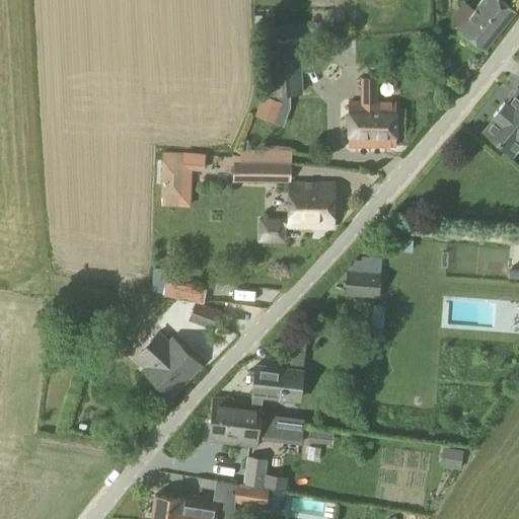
[(480,0),(457,29),(484,50),(513,12),(497,0),(480,0)]
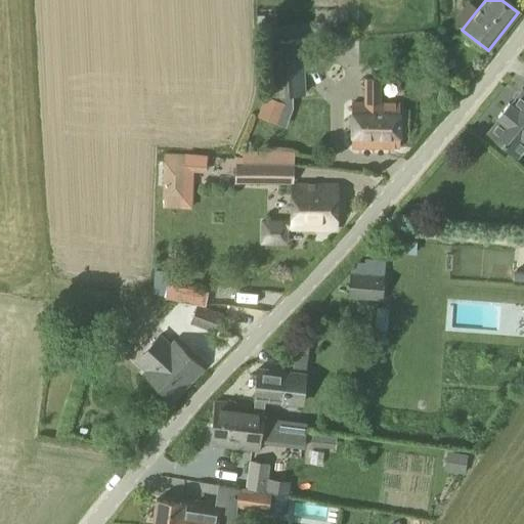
[(268,19),(271,96),(305,94),(303,43),(282,44),(281,18),(268,19)]
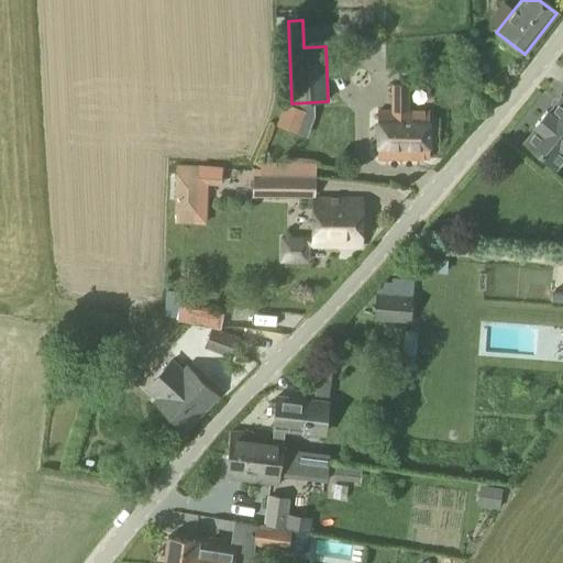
[(376,158),(427,159),(428,111),(407,111),(407,99),(405,99),(405,86),(390,86),(390,111),(376,111),(376,158)]
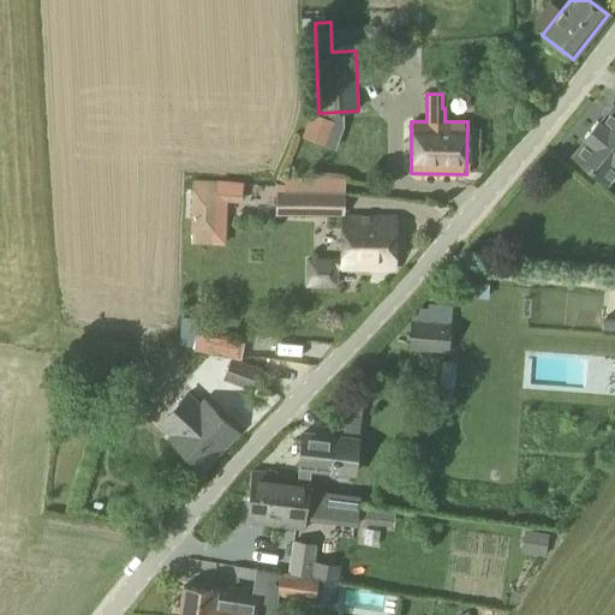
[(573,159),(605,184),(614,172),(614,109),(613,108),(573,159)]
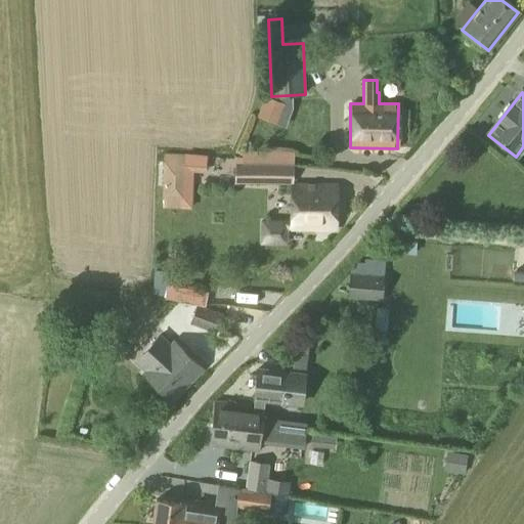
[(257,119),(273,125),(281,105),(264,99),(257,119)]
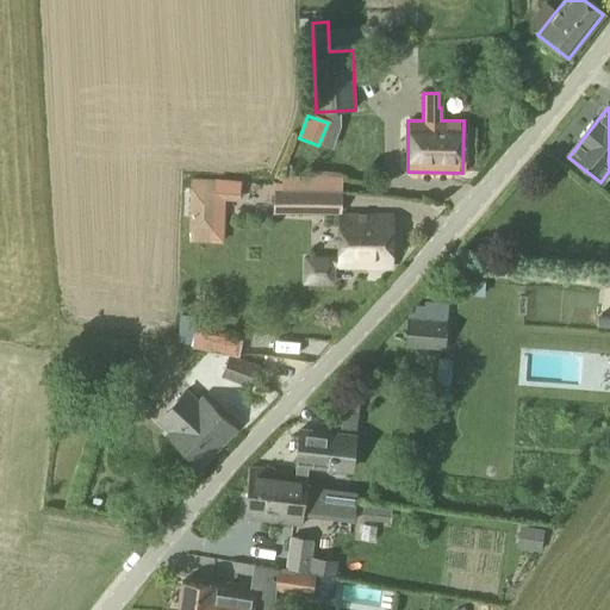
[(187,236),(213,237),(216,191),(190,190),(187,236)]
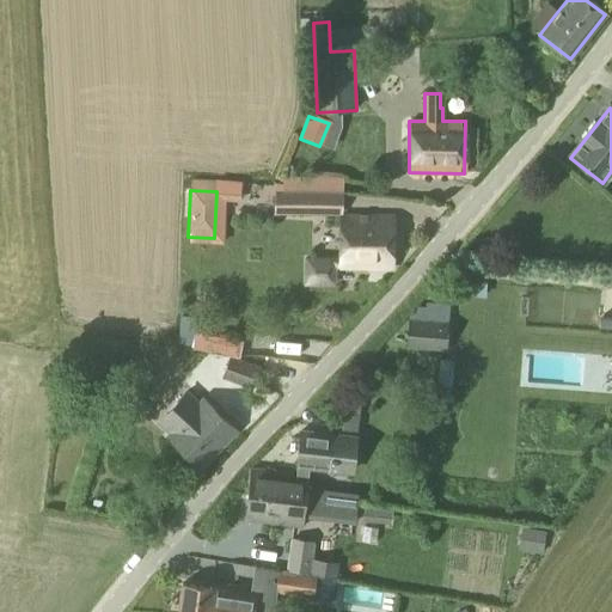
[(311,191),(281,190),(274,190),(274,197),(273,215),(340,215),(340,197),(311,197),(311,191)]
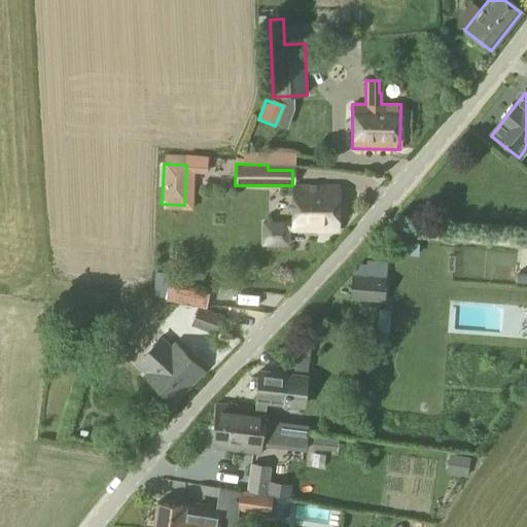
[(260,245),(290,246),(291,231),(337,232),(339,186),(293,186),(291,224),(261,222),(260,245)]
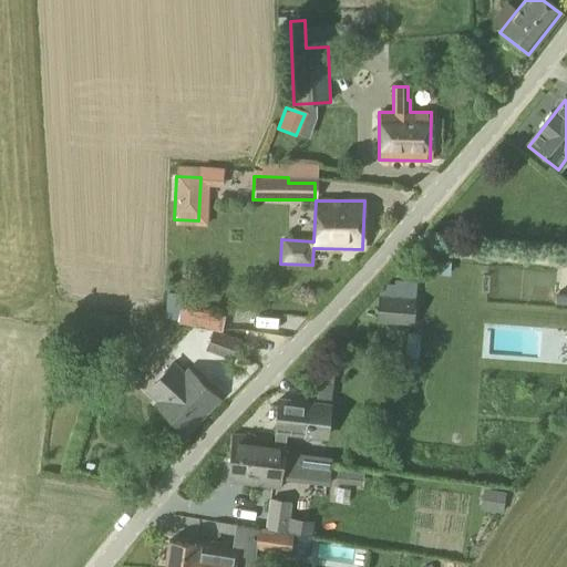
[(378,298),(377,323),(412,326),(414,300),(378,298)]
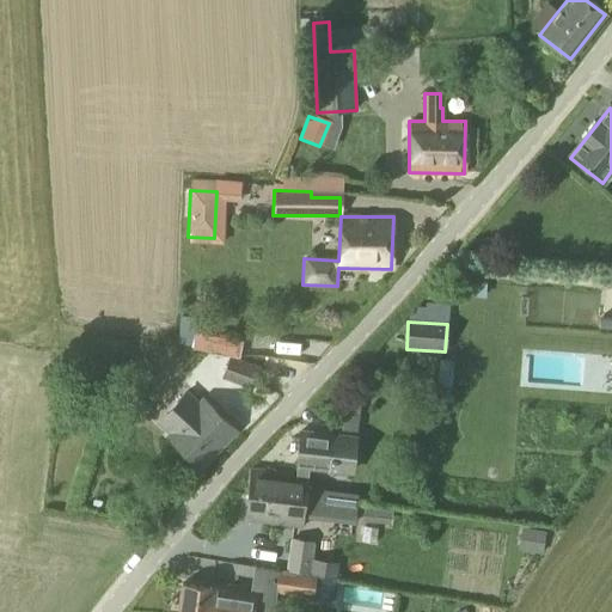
[(201,331),(200,353),(246,355),(248,334),(201,331)]
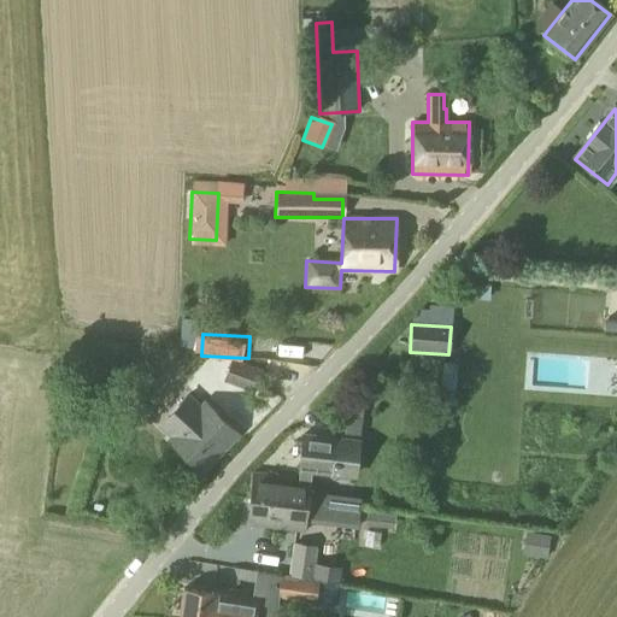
[(225,383),(254,392),(260,372),(231,364),(225,383)]
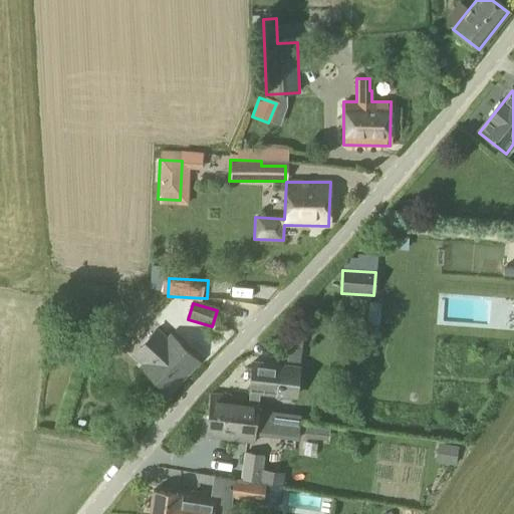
[(141,366),(168,393),(197,361),(170,335),(141,366)]
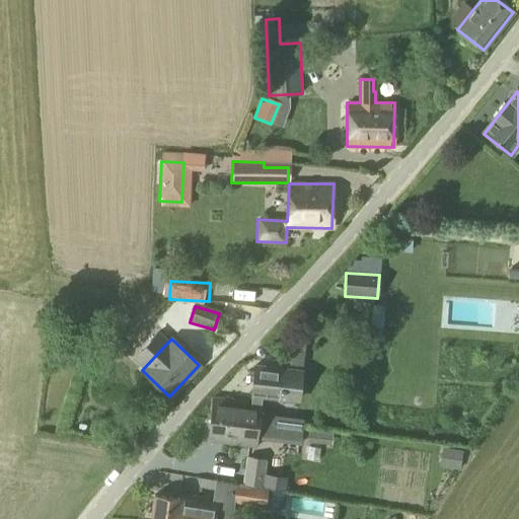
[(281,388),(282,370),(253,367),(250,395),(251,396),(251,402),(212,398),(210,419),(257,424),(261,397),(279,399),(280,393),(283,393),(284,388),(281,388)]
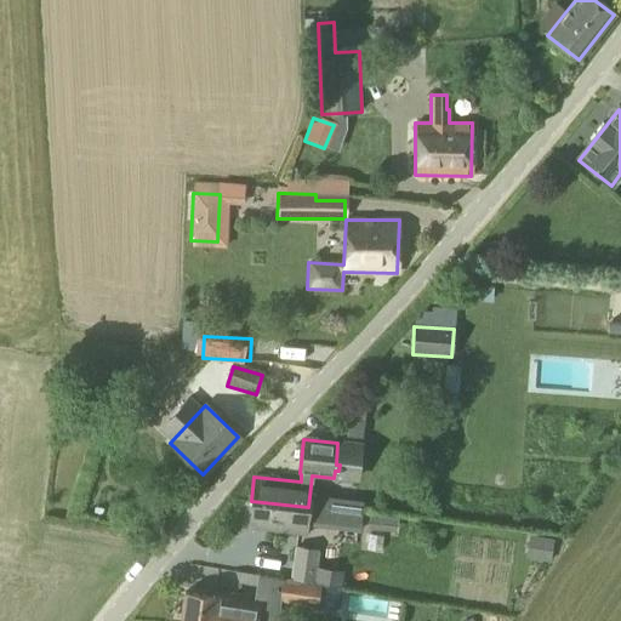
[(308,507),(251,501),(249,528),(306,534),(308,507)]
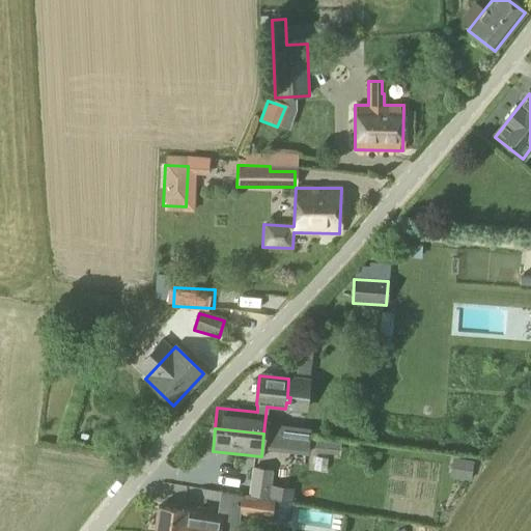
[(455,459),(453,476),(469,479),(472,462),(455,459)]
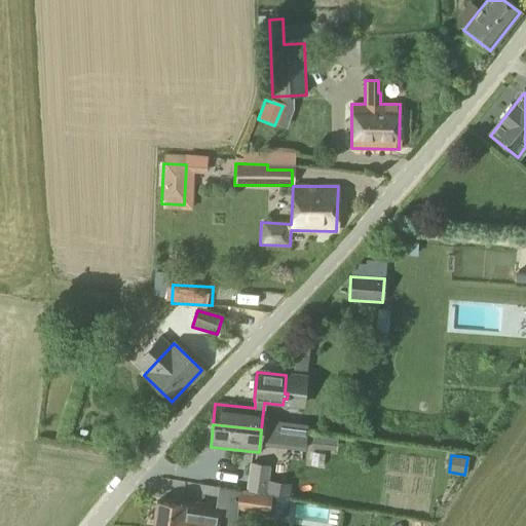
[(243,490),(265,493),(268,463),(247,461),(243,490)]
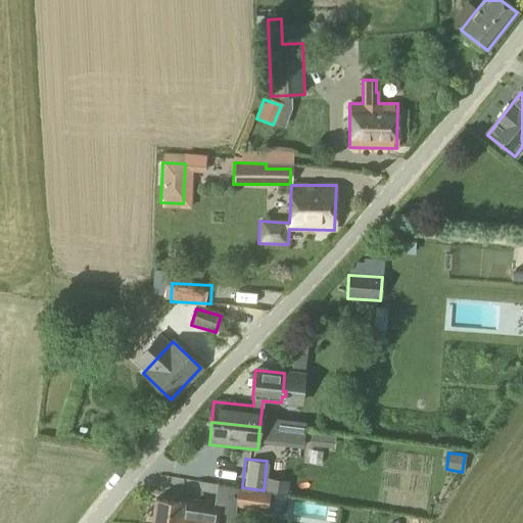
[(287,493),(264,490),(242,487),(237,486),(234,506),(268,510),(284,513),(287,493)]
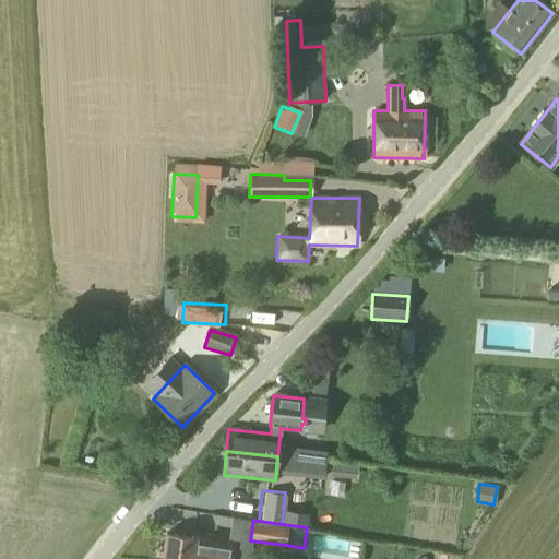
[(162,557),(176,558),(229,558),(232,545),(195,539),(197,537),(165,533),(162,557)]
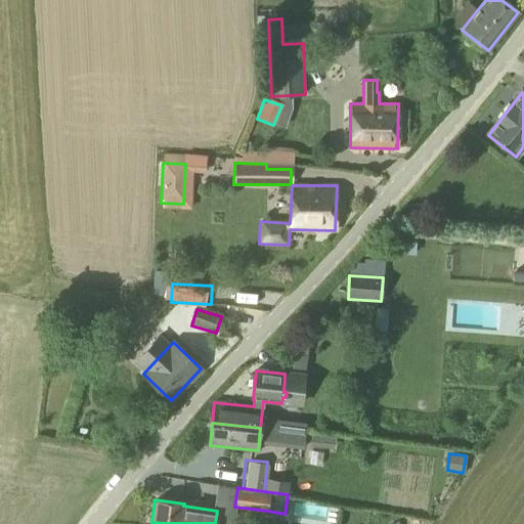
[(323,518),(324,503),(299,501),(299,517),(323,518)]
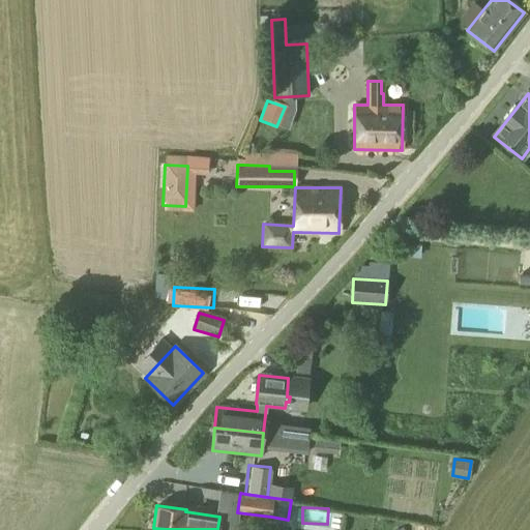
[(367,527),(385,526),(384,512),(366,513),(367,527)]
